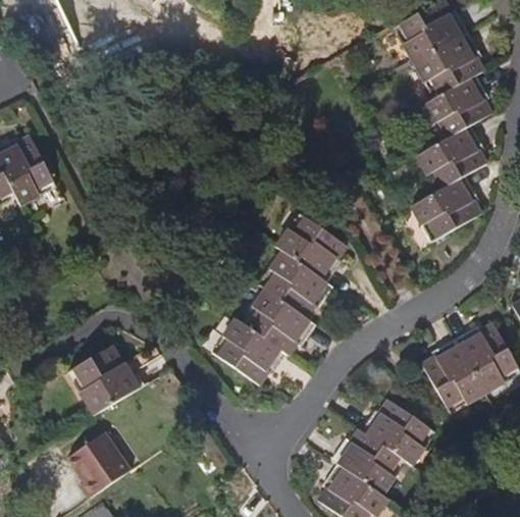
[(466,33),(454,9),(450,11),(444,0),(440,0),(398,24),(408,44),(402,47),(411,63),(466,33)]
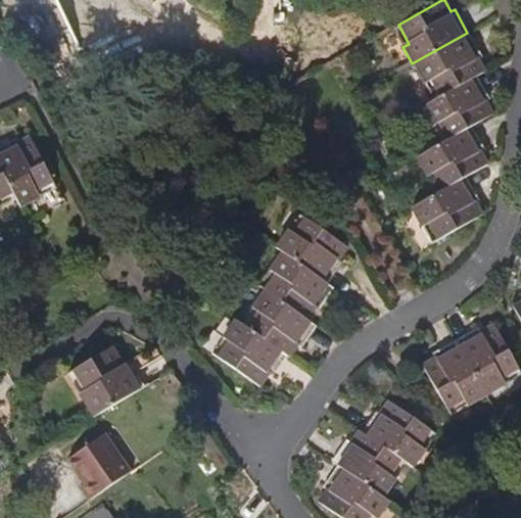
[(409,44),(398,25),(393,29),(403,47),(409,44)]
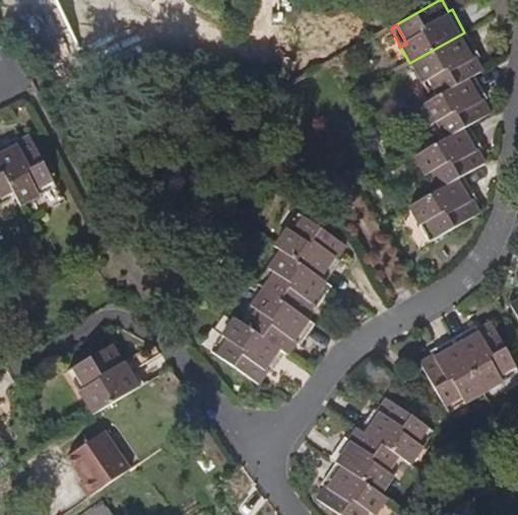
[(471,73),(479,69),(473,57),(477,55),(464,33),(409,63),(418,79),(425,76),(435,94),(471,73)]
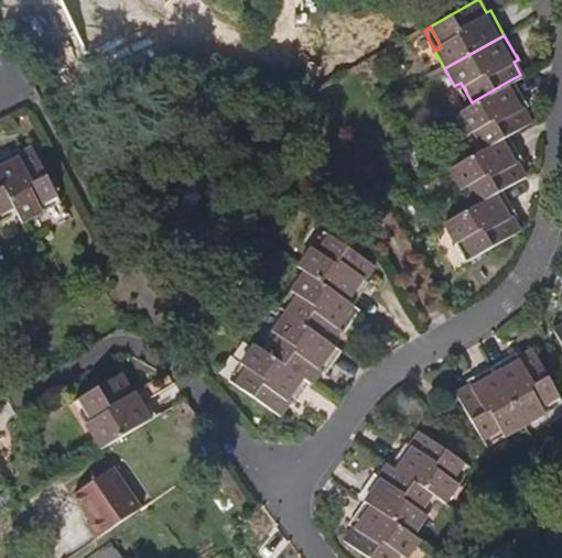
[(508,132),(528,121),(520,107),(526,105),(511,79),(472,102),(465,107),(453,113),(463,131),(469,128),(482,148),(508,132)]
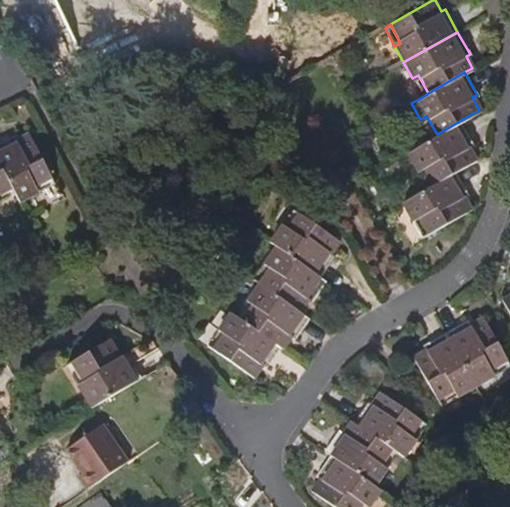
[(428,93),(418,75),(412,78),(422,97),(428,93)]
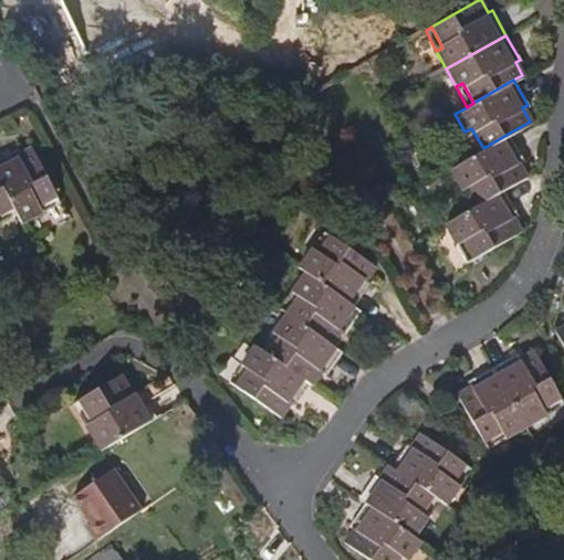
[(483,148),(471,128),(465,131),(477,152),(483,148)]
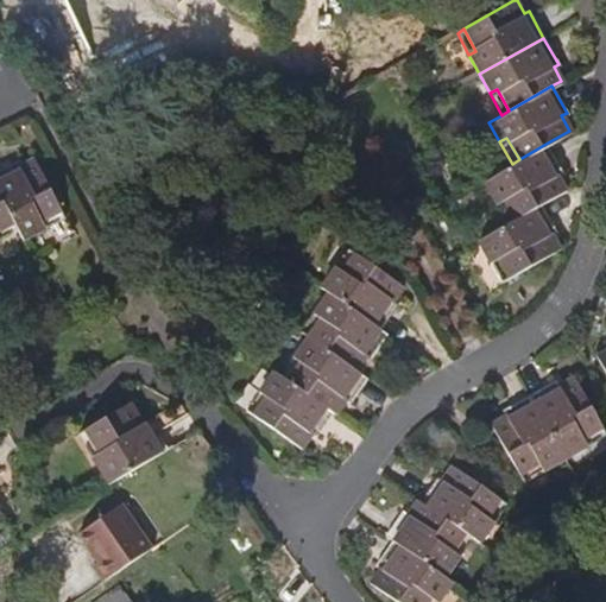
[(541,203),(567,188),(557,172),(562,170),(548,143),(519,159),(512,164),(485,178),(496,198),(503,195),(515,219),(541,203)]
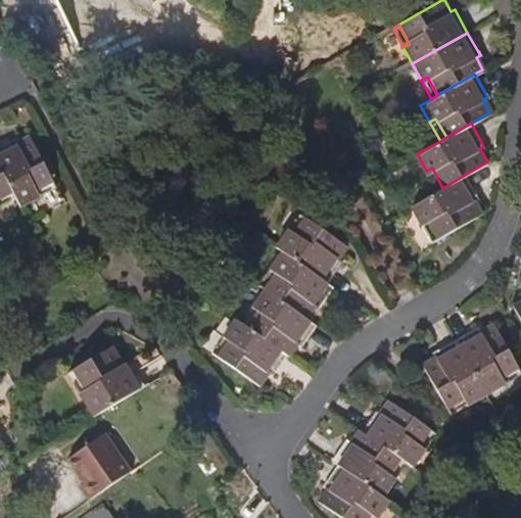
[(55,179),(33,134),(19,141),(17,137),(0,145),(0,159),(15,190),(18,196),(22,204),(40,195),(37,189),(55,179)]
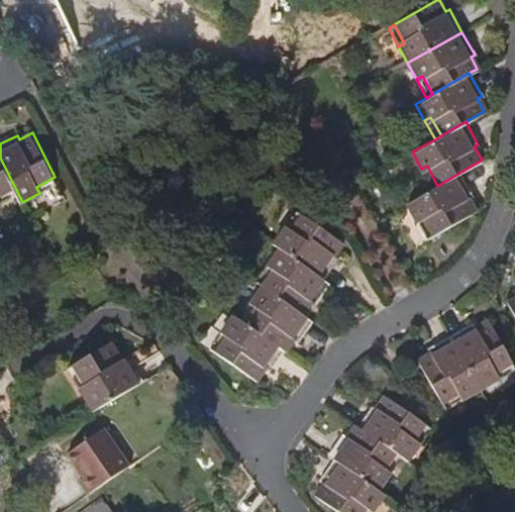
[(0,195),(15,188),(0,158),(0,195)]
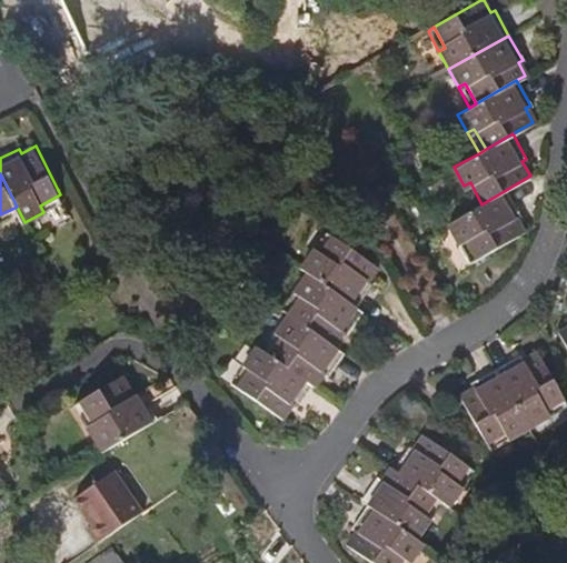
[(481,204),(470,182),(464,186),(476,208),(481,204)]
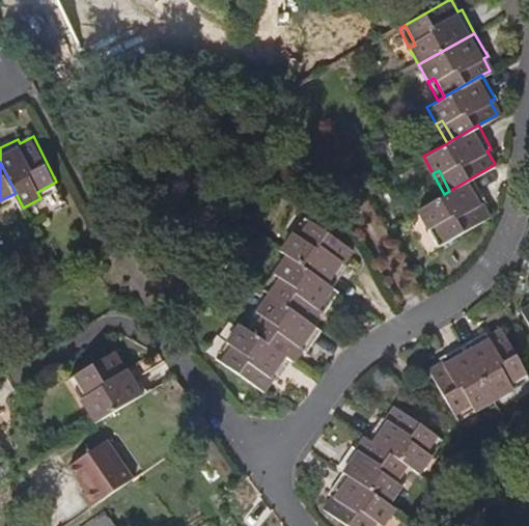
[(489,217),(480,202),(484,200),(472,177),(449,191),(444,194),(416,209),(426,226),(433,223),(443,242),(489,217)]
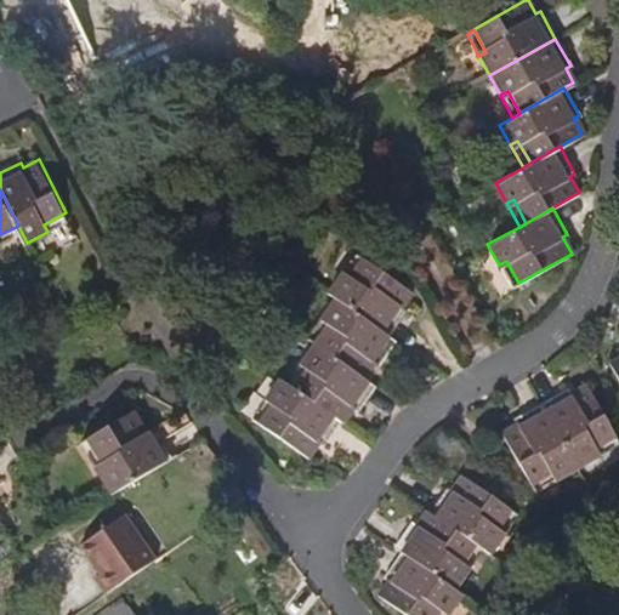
[(47,232),(69,221),(66,212),(44,225),(47,232)]
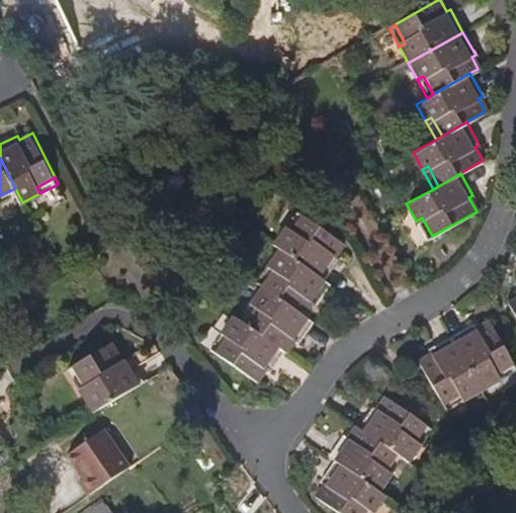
[(0,203),(18,194),(15,188),(0,195),(0,203)]
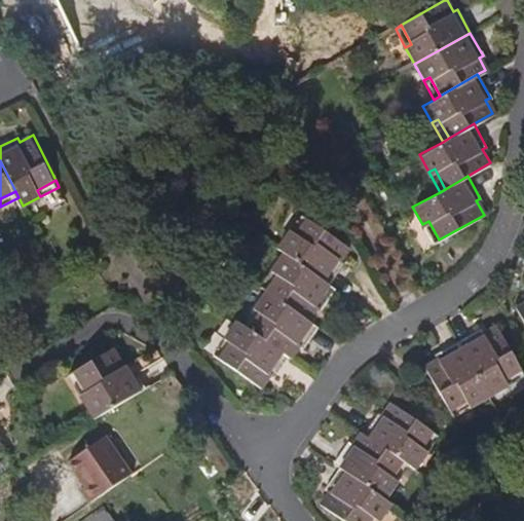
[(296,233),(307,216),(302,212),(290,229),(296,233)]
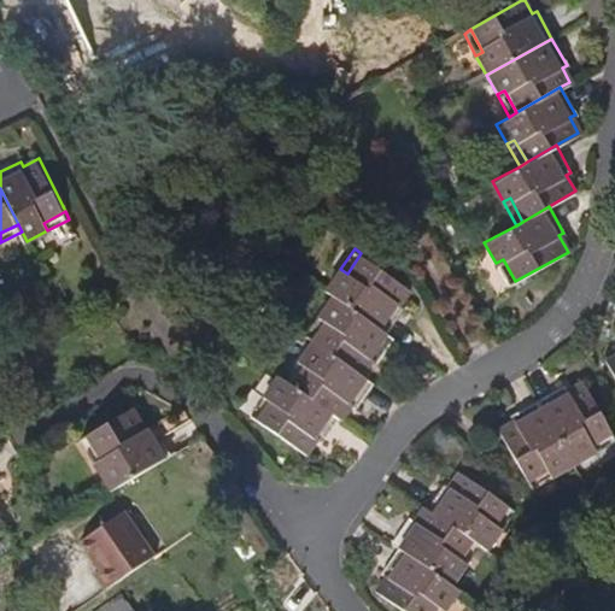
[(400,301),(410,288),(361,253),(347,274),(340,269),(326,289),(331,292),(387,332),(405,305),(400,301)]
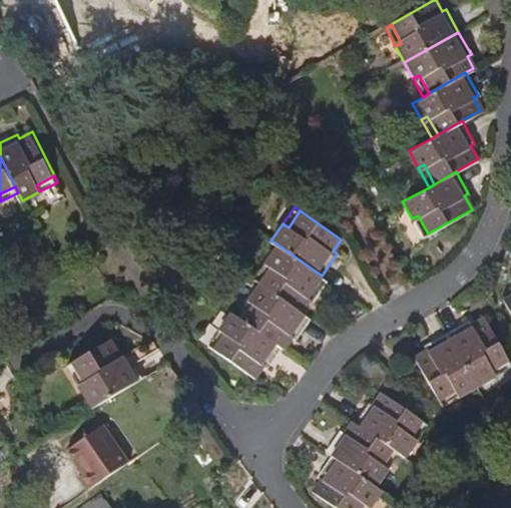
[(428,233),(418,215),(412,218),(422,236),(428,233)]
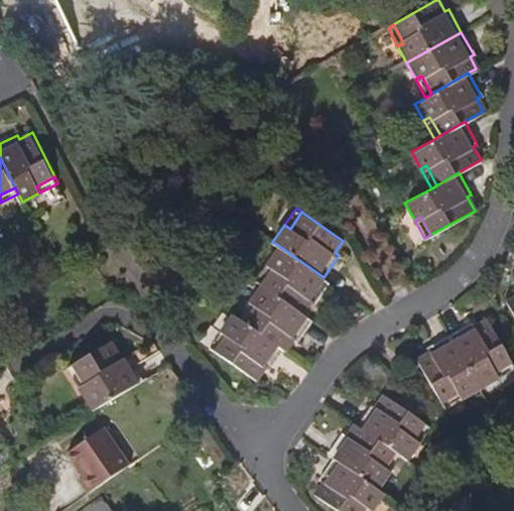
[(312,301),(328,280),(324,277),(276,244),(265,261),(271,265),(259,282),(299,310),(308,298),(312,301)]
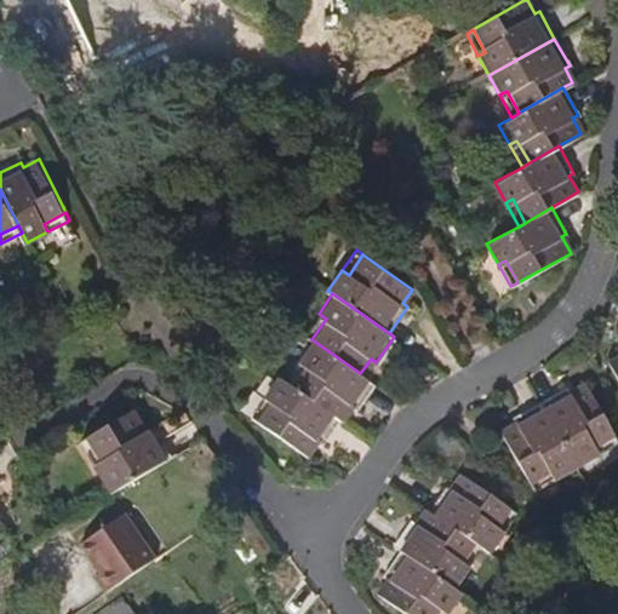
[(312,339),(326,319),(319,314),(305,334),(310,338),(312,339)]
